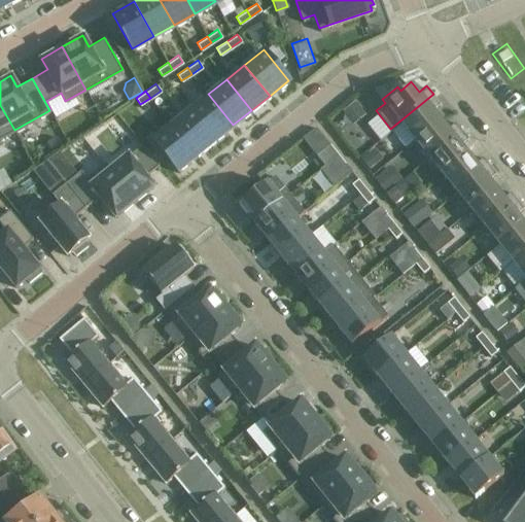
[(208,94),(189,109),(214,140),(233,125),(208,94)]
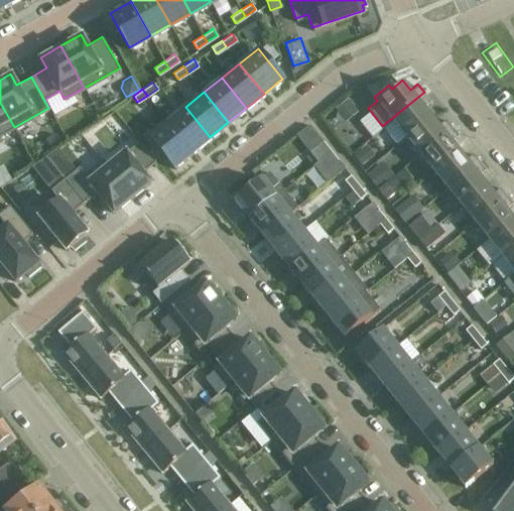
[(430,100),(424,92),(382,126),(392,119),(405,135),(430,115),(423,106),(430,100)]
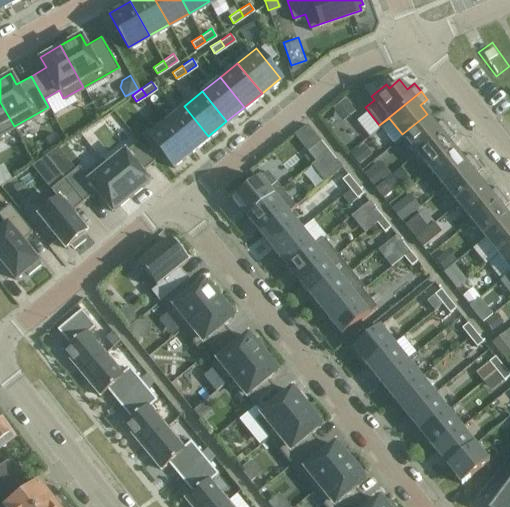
[(343,95),(331,105),(339,114),(351,104),(343,95)]
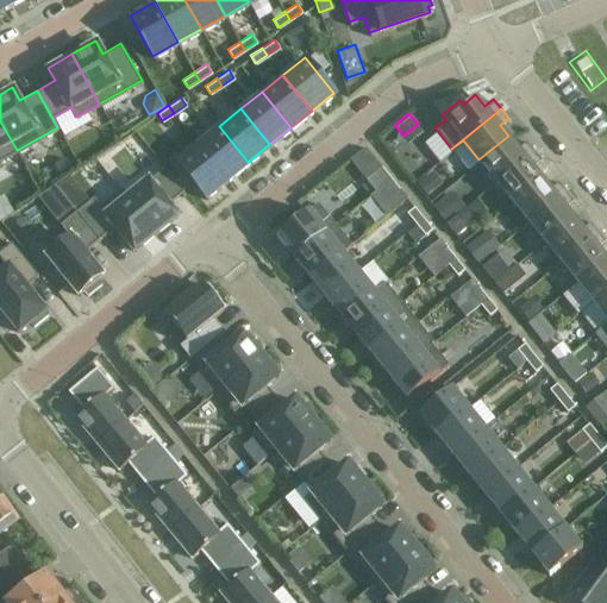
[(0,158),(17,150),(0,121),(0,158)]
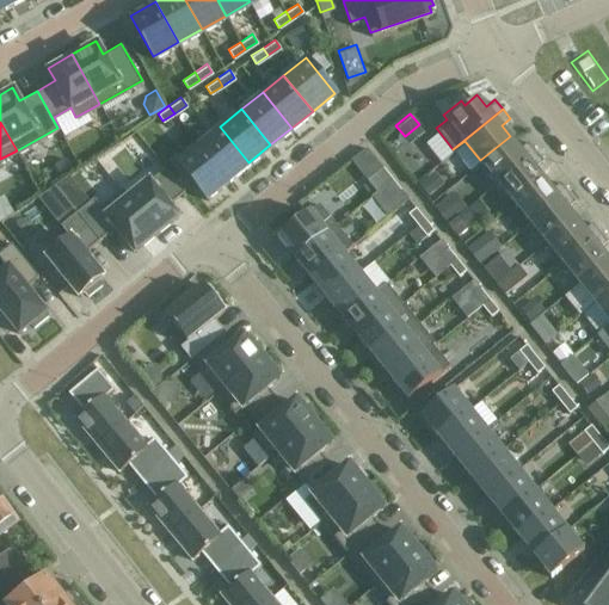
[(220,127),(198,143),(228,179),(248,162),(220,127)]
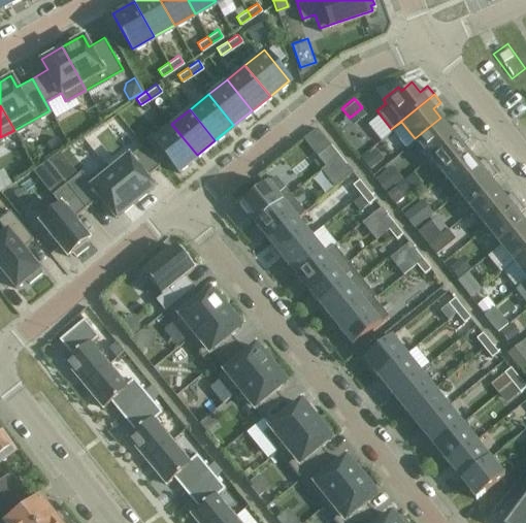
[(448,126),(440,118),(415,138),(428,156),(462,128),(455,120),(448,126)]
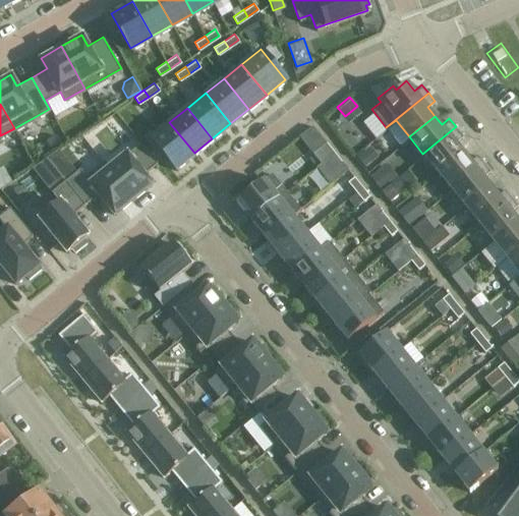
[(169,122),(151,137),(175,168),(194,153),(169,122)]
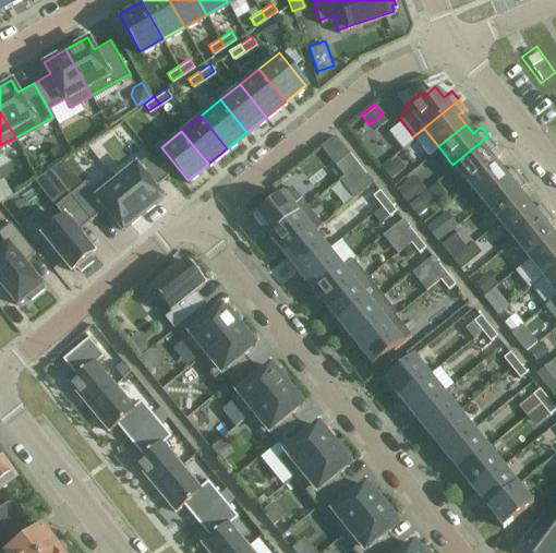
[(495,144),(488,136),(454,165),(468,183),(495,160),(487,152),(495,144)]
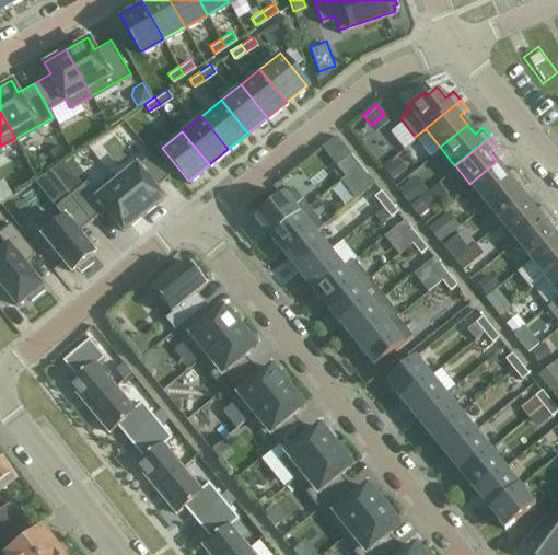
[(351,168),(358,162),(350,151),(343,157),(351,168)]
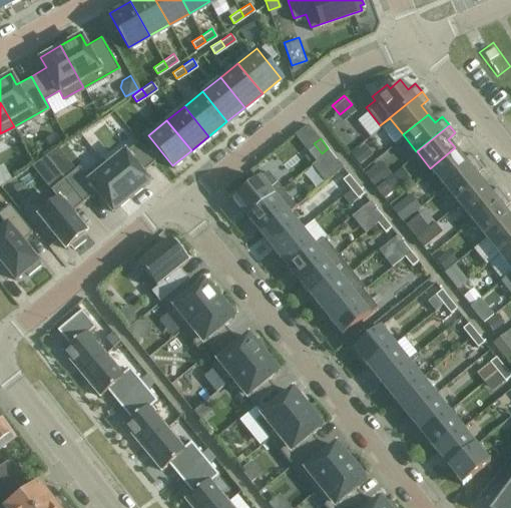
[(101,156),(100,157),(130,194),(148,180),(140,170),(154,159),(137,139),(107,164),(101,156)]
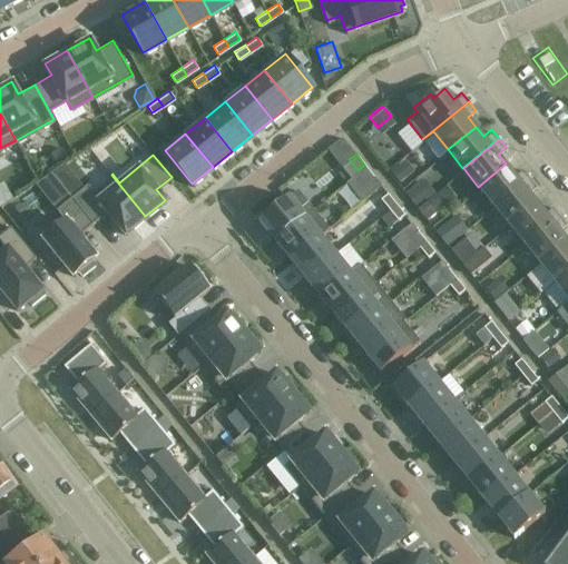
[(401,159),(390,169),(399,180),(410,170),(401,159)]
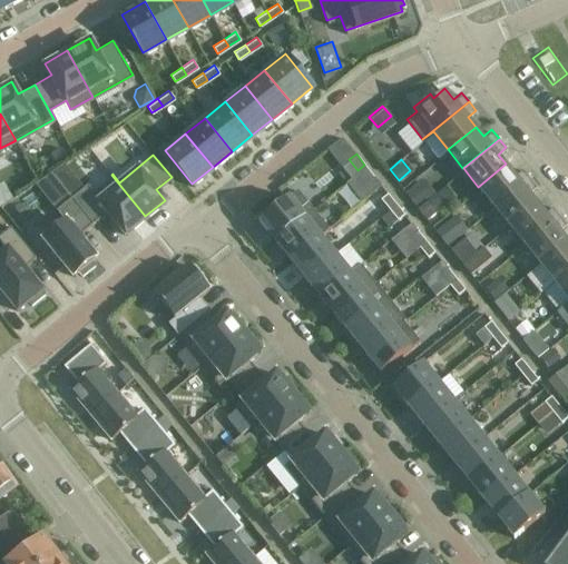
[(373,175),(364,165),(358,170),(365,180),(373,175)]
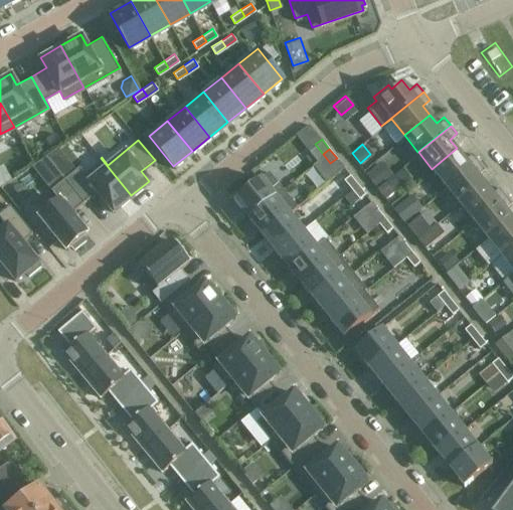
[(464,157),(457,149),(432,169),(446,185),(478,159),(471,151),(464,157)]
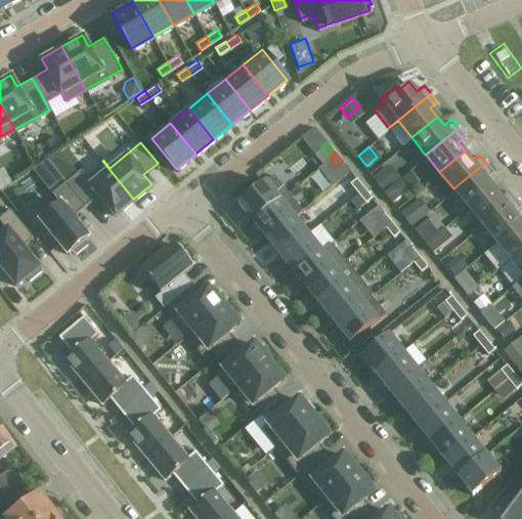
[(79,168),(64,179),(85,204),(98,192),(115,213),(133,199),(102,161),(85,175),(79,168)]
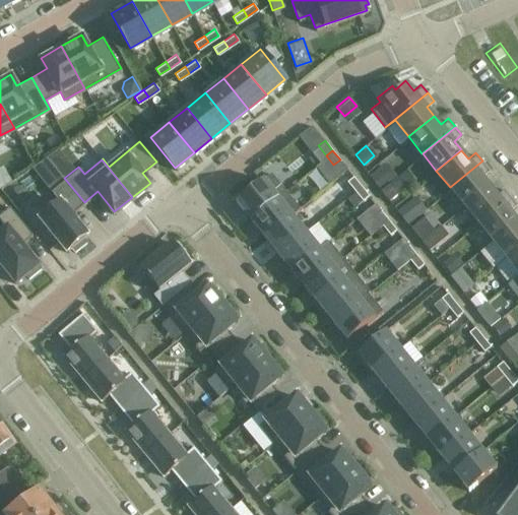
[(489,169),(482,161),(450,187),(463,204),(489,184),(481,175),(489,169)]
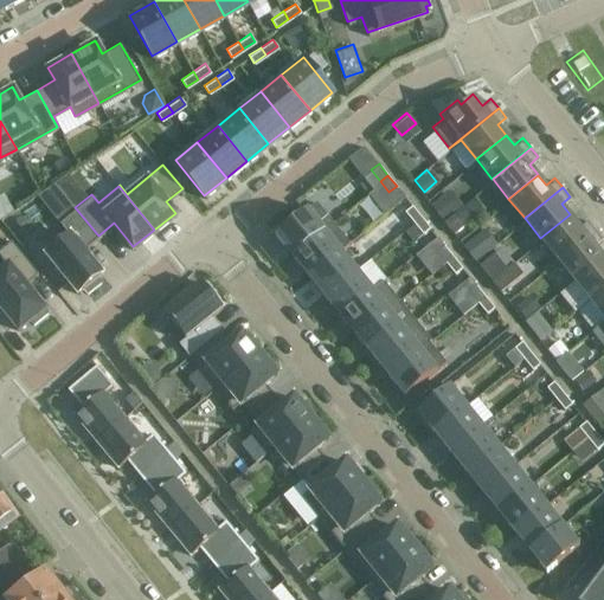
[(447,188),(430,201),(443,218),(460,204),(447,188)]
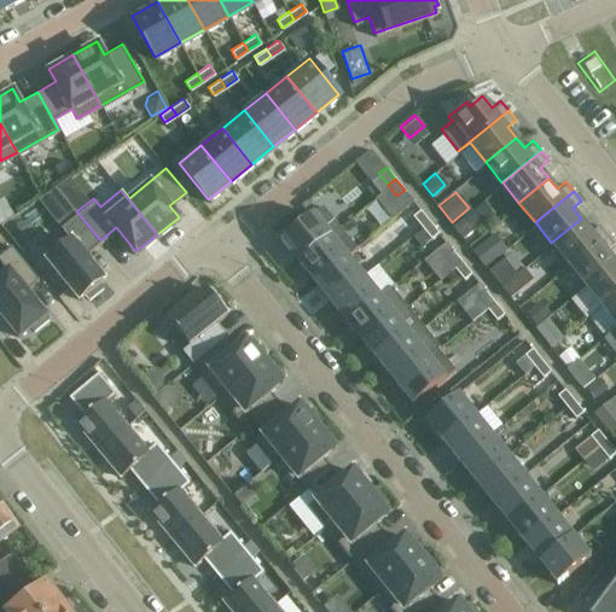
[(338,225),(321,203),(279,237),(296,258),(338,225)]
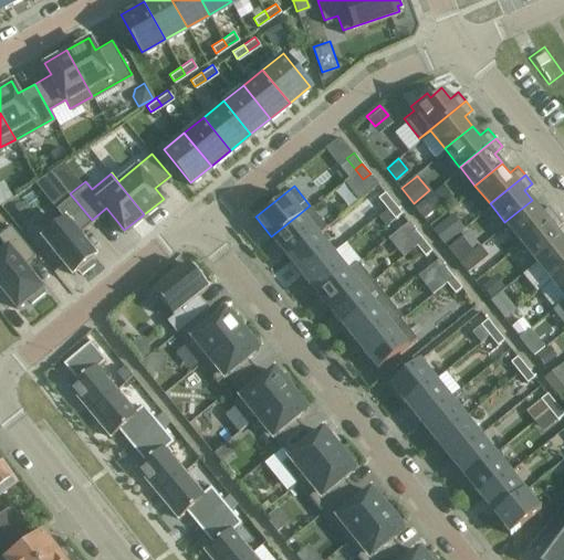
[(385,205),(392,200),(384,190),(377,196),(385,205)]
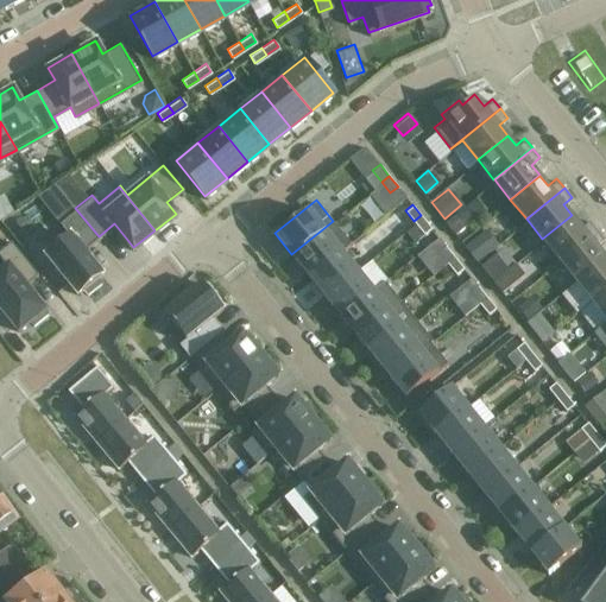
[(68,233),(45,251),(79,292),(83,289),(86,292),(100,280),(98,277),(102,273),(82,249),(99,236),(75,208),(58,222),(68,233)]
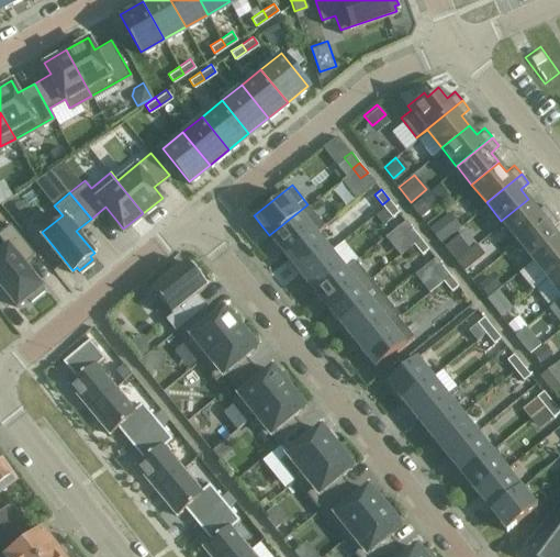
[(429,207),(421,196),(411,203),(420,214),(429,207)]
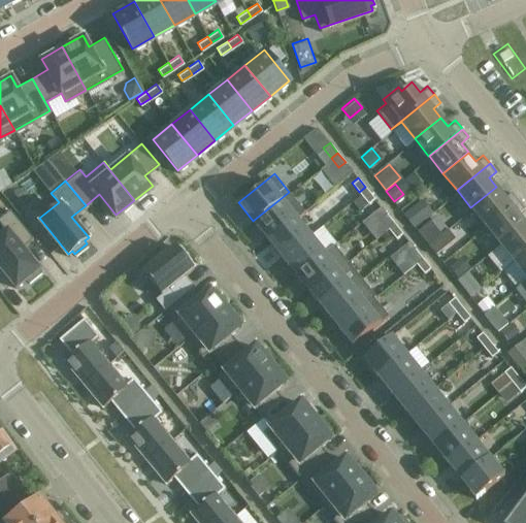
[(359,192),(367,202),(373,197),(365,187),(359,192)]
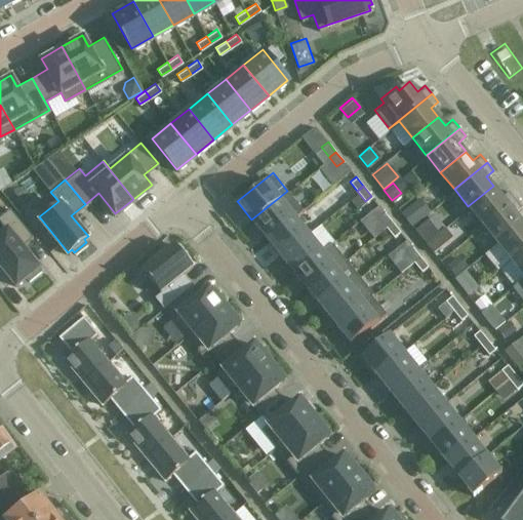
[(500,195),(493,186),(468,206),(482,224),(515,197),(508,189),(500,195)]
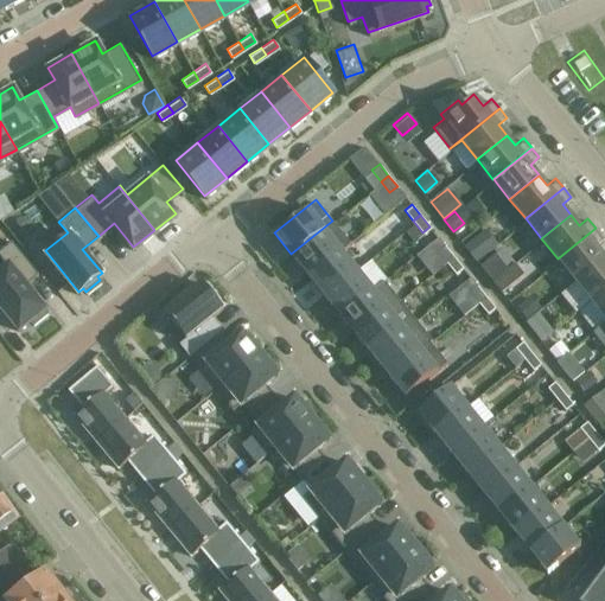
[(349,242),(332,221),(291,254),(307,274),(339,248),(339,249),(349,242)]
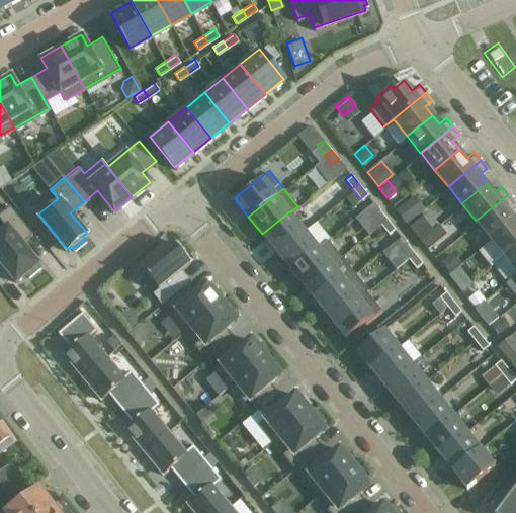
[(447,229),(465,211),(444,189),(426,205),(447,229)]
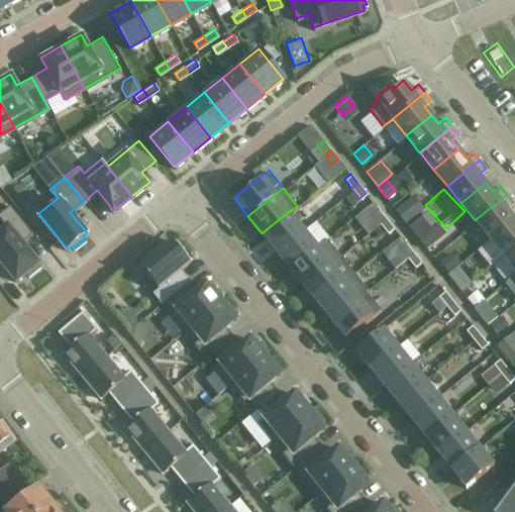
[(411,193),(394,207),(404,220),(422,206),(411,193)]
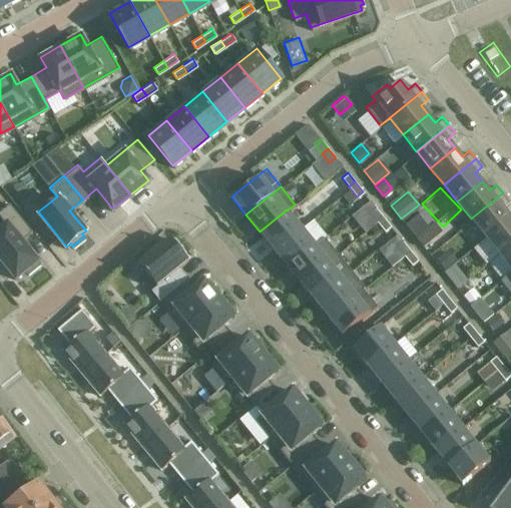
[(509,200),(503,192),(471,218),(484,235),(509,215),(502,206),(509,200)]
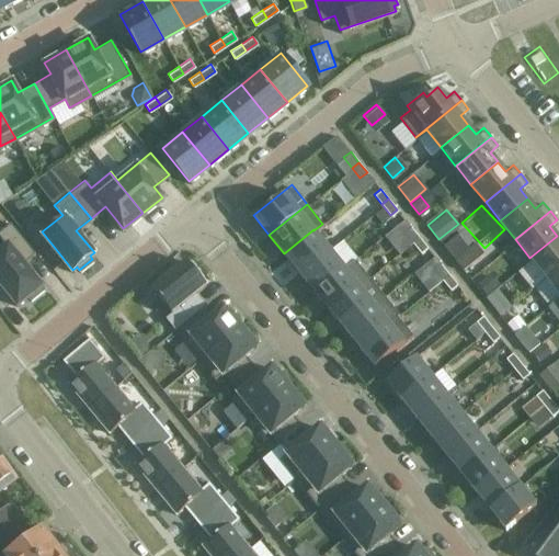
[(0,237),(6,245),(0,249),(0,283),(16,304),(27,295),(30,298),(43,287),(22,261),(34,252),(9,222),(0,228),(0,237)]
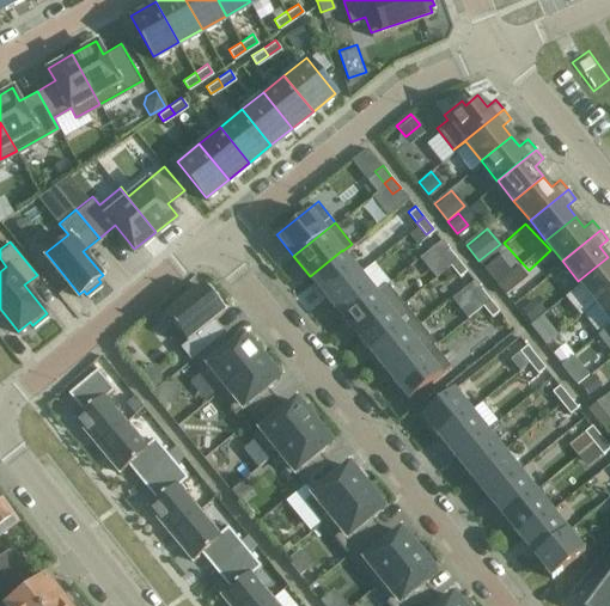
[(449,263),(456,257),(447,246),(440,252),(449,263)]
